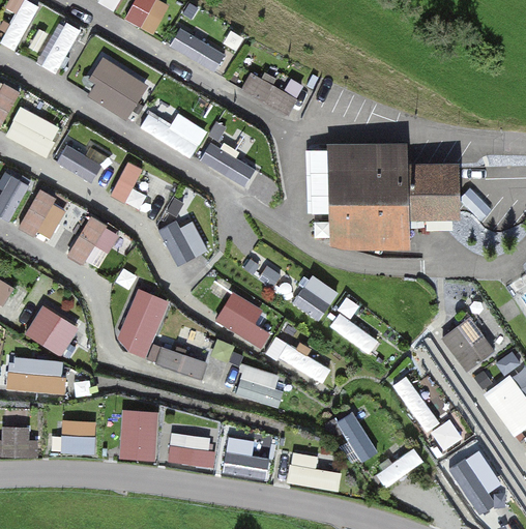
[(16,0),(0,36),(0,42),(19,51),(38,5),(26,0),(16,0)]
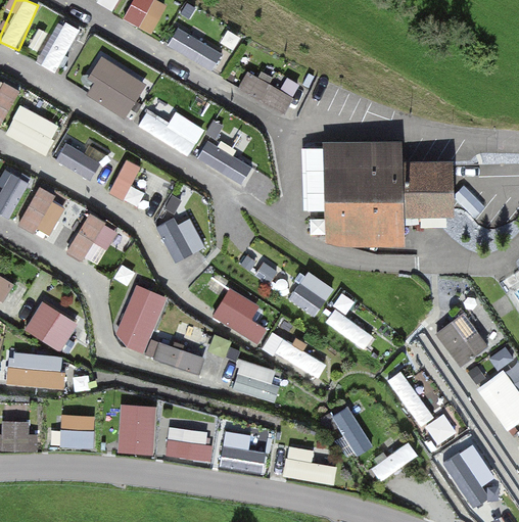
[(97,0),(96,1),(112,11),(119,0),(97,0)]
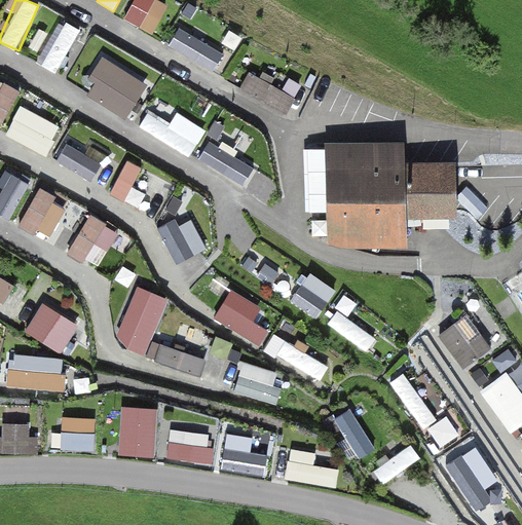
[(155,0),(134,0),(123,17),(151,35),(169,8),(155,0)]
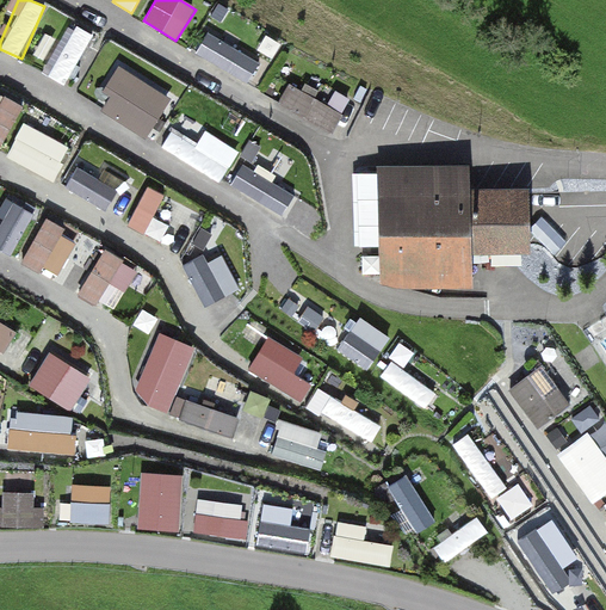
[(76,25),(48,75),(66,85),(94,35),(76,25)]
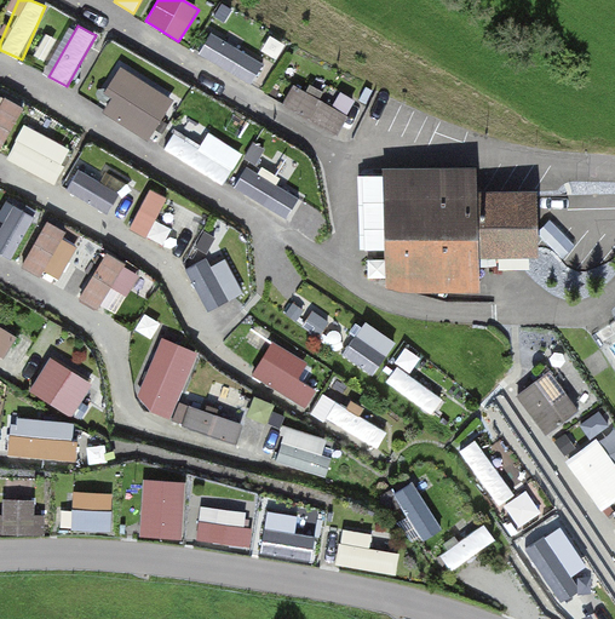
[(118,73),(97,114),(153,142),(173,101),(118,73)]
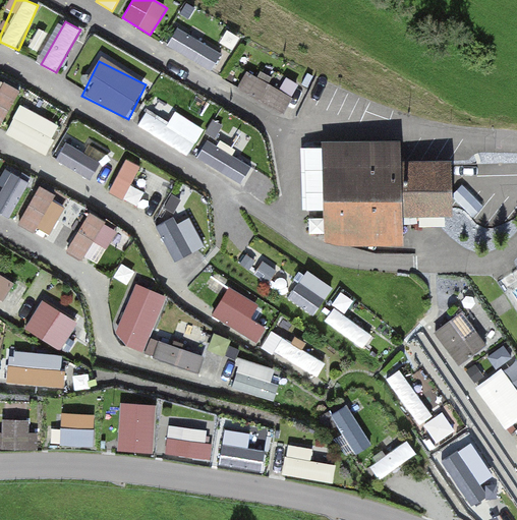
[(244,72),(235,91),(284,114),(295,89),(288,85),(285,92),(244,72)]
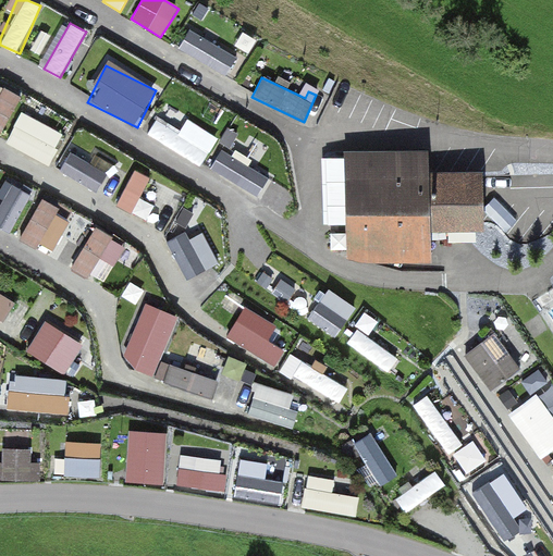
[(0,132),(20,102),(0,90),(0,132)]
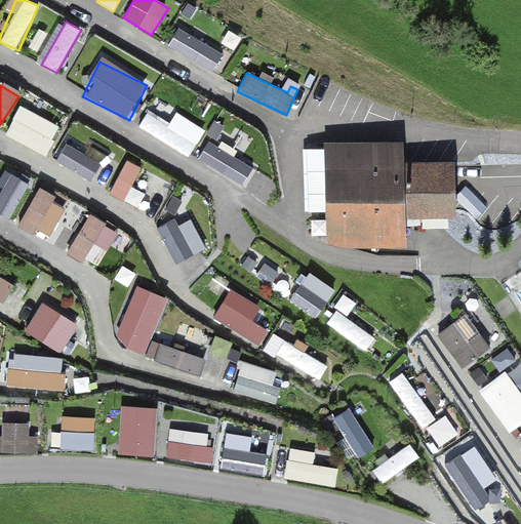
[(43,155),(58,127),(21,106),(5,133),(43,155)]
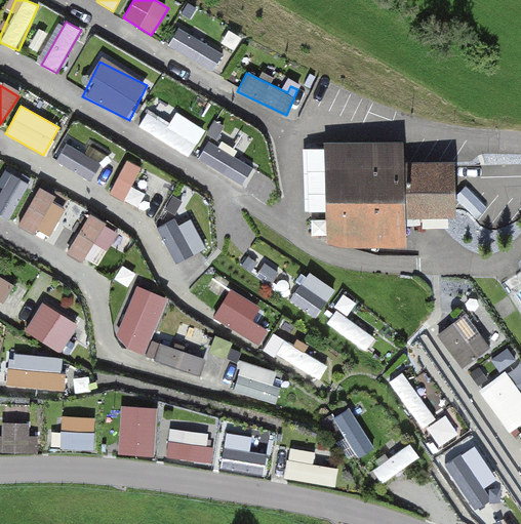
[(204,130),(175,113),(168,124),(147,112),(138,126),(189,156),(204,130)]
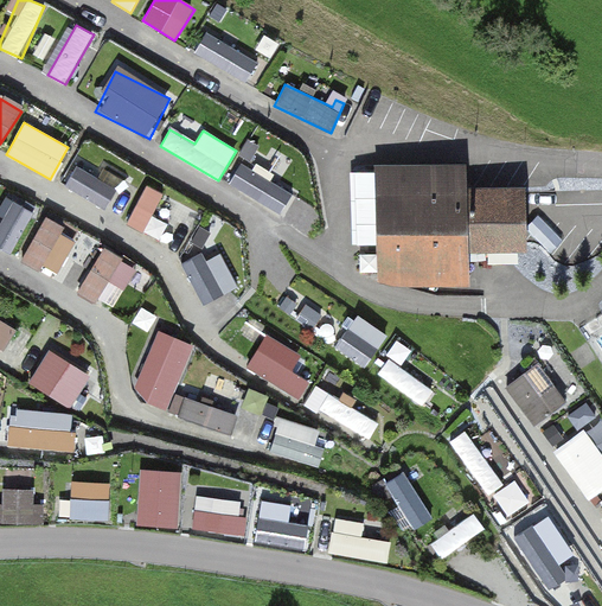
[(269,148),(257,167),(277,182),(290,164),(269,148)]
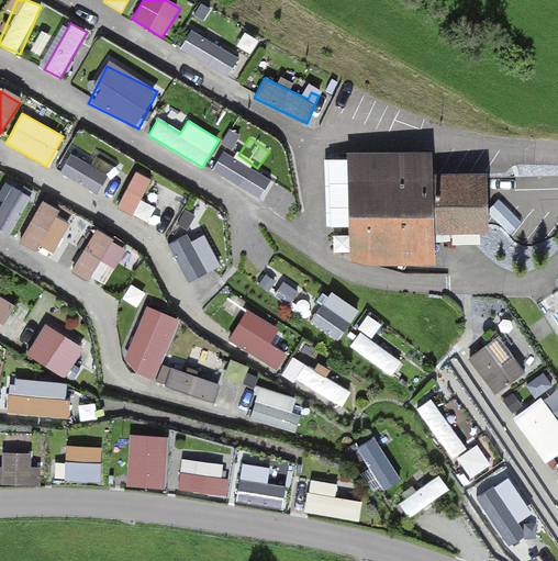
[(70,147),(59,177),(102,191),(113,161),(70,147)]
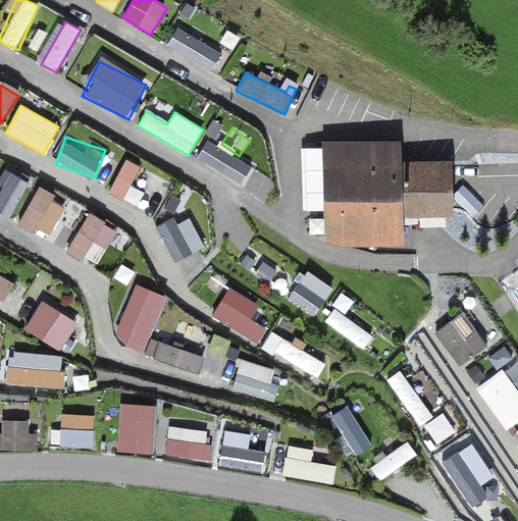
[(206,139),(195,156),(243,187),(254,169),(206,139)]
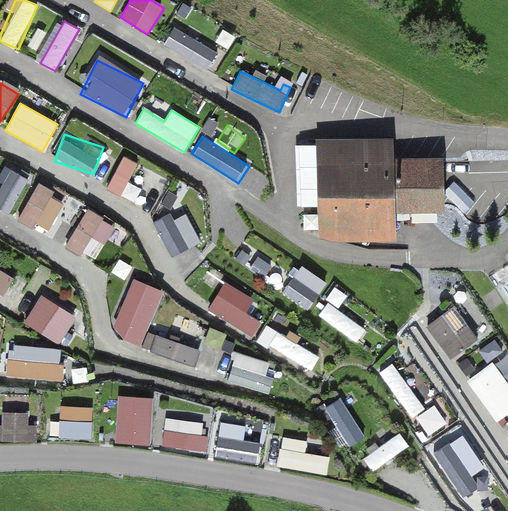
[(395,141),(317,142),(319,238),(397,236),(397,214),(396,160),(395,141)]
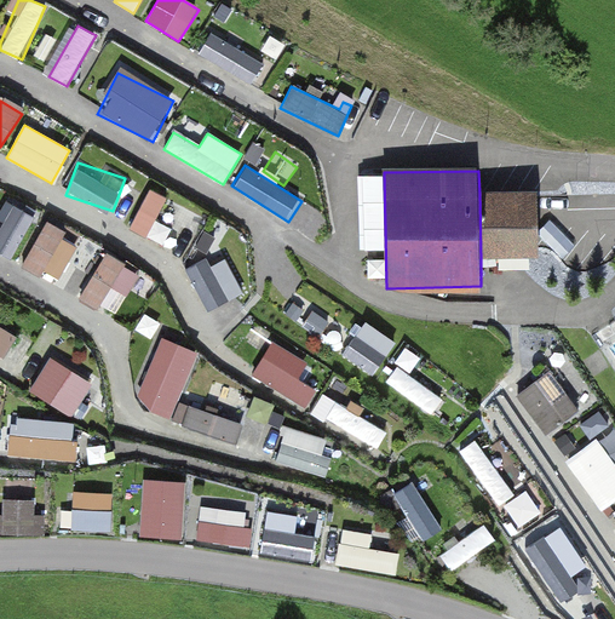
[(154,221),(166,199),(148,188),(127,227),(157,244),(166,228),(154,221)]
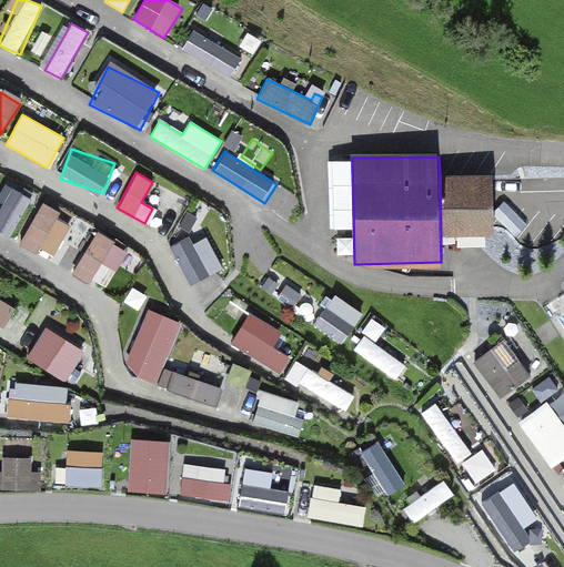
[(495,236),(494,176),(440,178),(441,238),(495,236)]
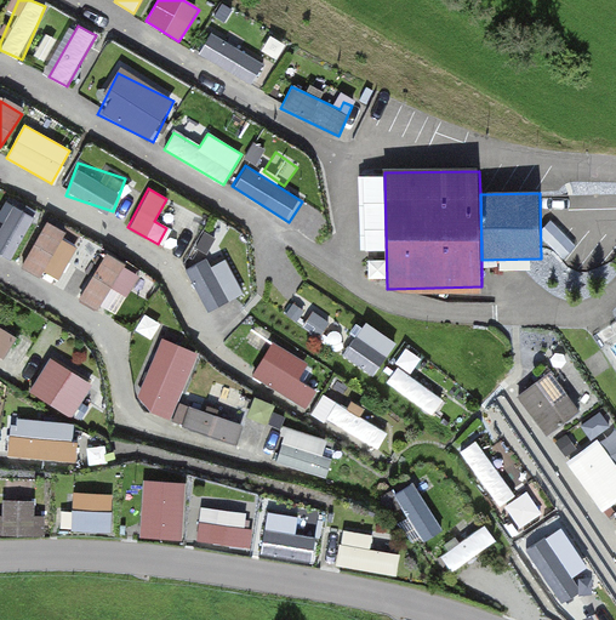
[(0,254),(12,260),(34,217),(10,205),(0,223),(0,254)]
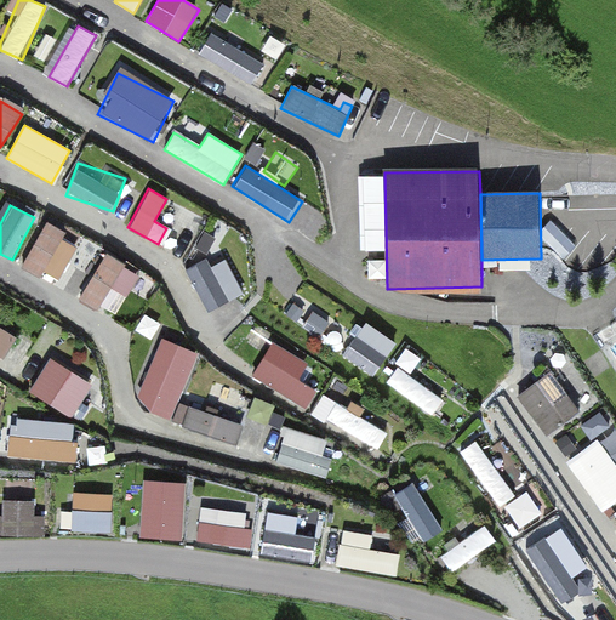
[(615,244),(615,234),(615,220),(558,225),(560,249),(615,244)]
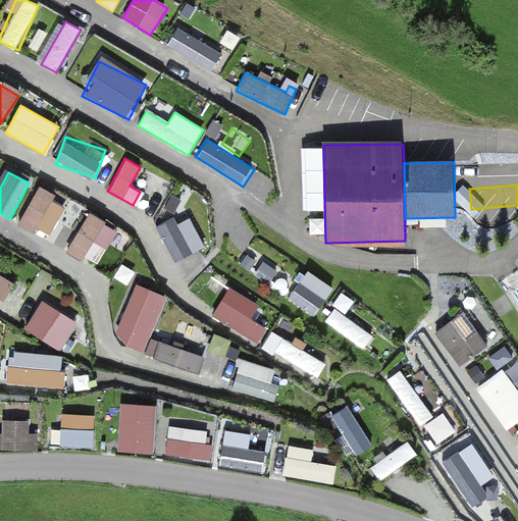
[(46,239),(66,208),(38,189),(17,220),(46,239)]
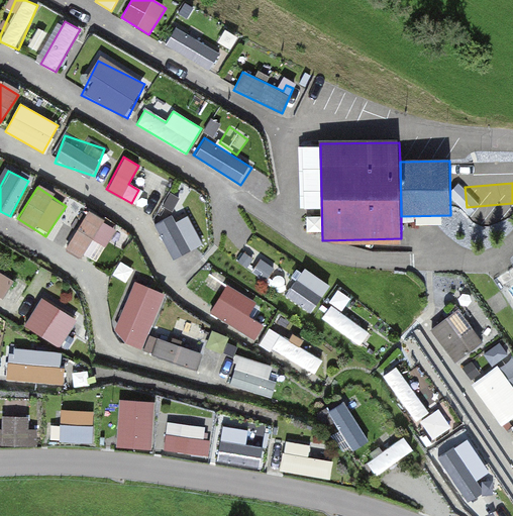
[(86,210),(64,246),(95,267),(118,230),(86,210)]
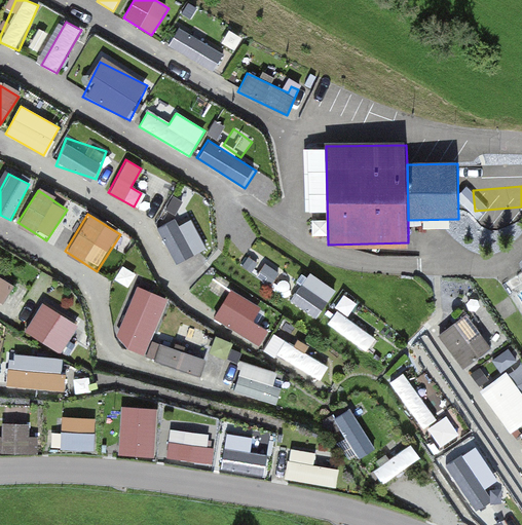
[(207,249),(188,216),(158,233),(178,266),(207,249)]
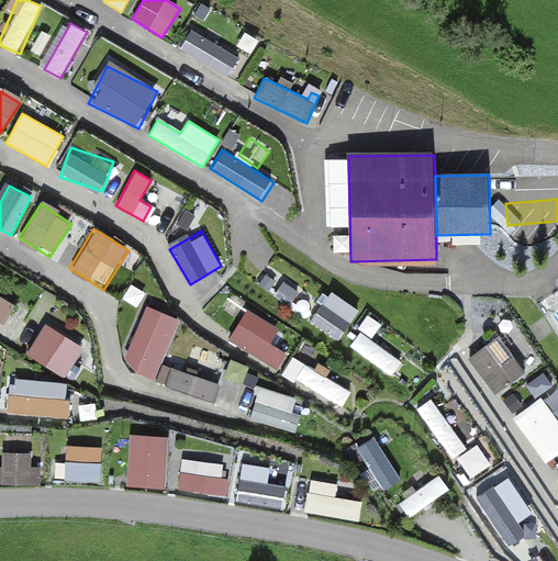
[(305,306),(317,278),(271,257),(259,287),(305,306)]
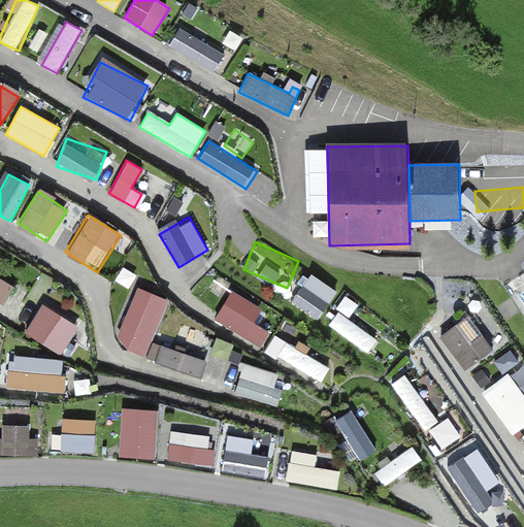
[(318,320),(337,292),(310,272),(290,299),(318,320)]
